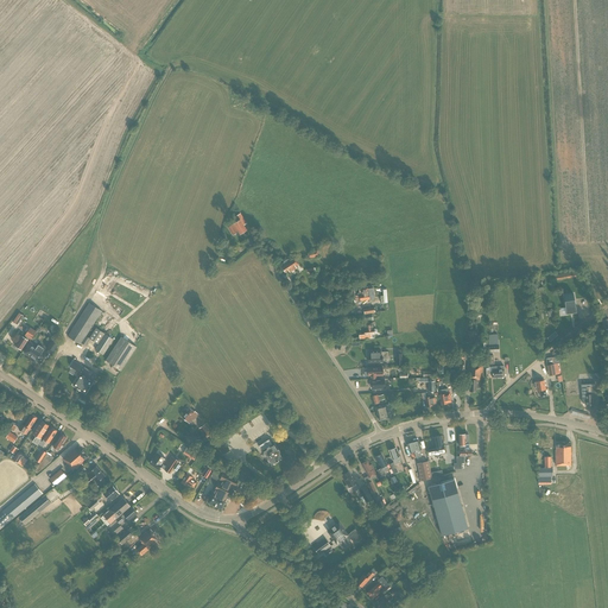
[(244,226),(247,223),(241,214),(238,216),(240,220),(228,227),(233,235),(239,232),(240,234),(247,230),(244,226)]
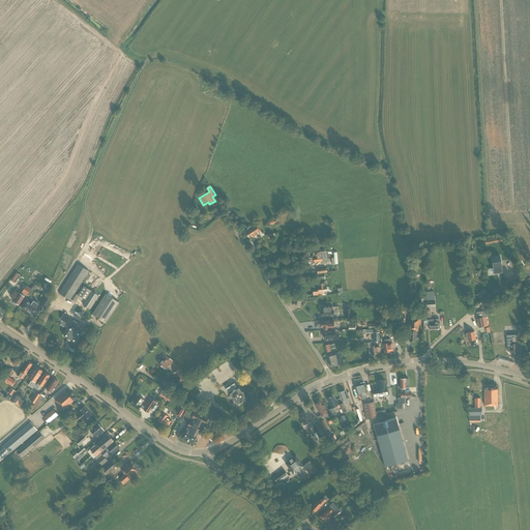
[(253,227),(251,226),(247,229),(247,230),(248,232),(245,233),(248,238),(252,236),(253,238),(259,234),(258,233),(261,231),(257,226),(254,228),(253,227)]
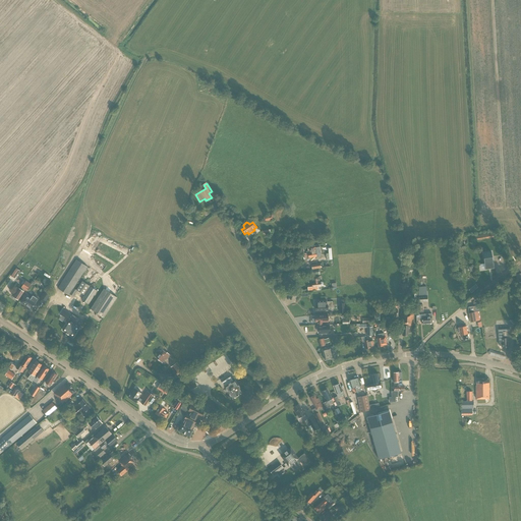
[(493,233),(467,237),(468,242),(475,240),(484,239),(494,237),(493,233)]
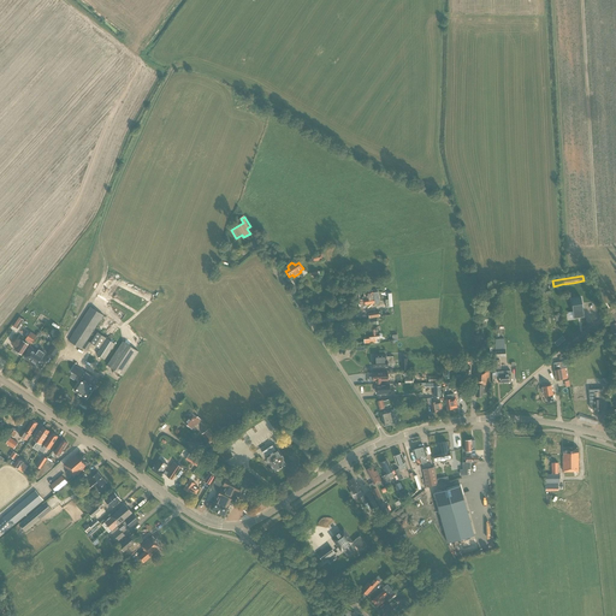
[(128,291),(131,284),(120,280),(118,286),(128,291)]
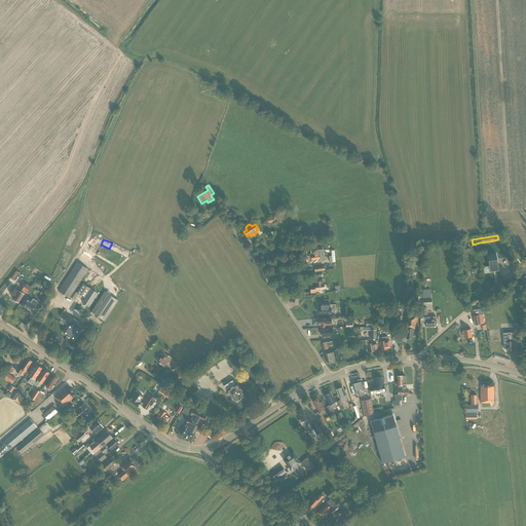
[(320,254),(317,255),(316,251),(312,251),(313,255),(311,256),(309,256),(310,260),(312,260),(315,260),(315,262),(321,261),(320,259),(320,255),(320,254)]
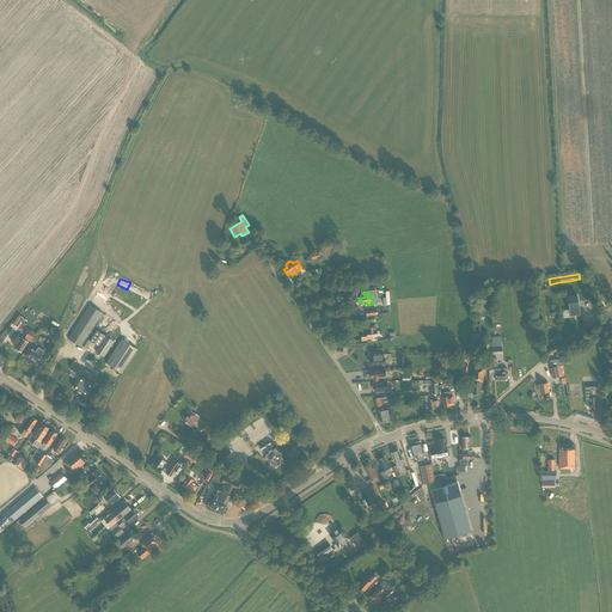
[(580,316),(577,295),(568,298),(570,317),(575,316),(577,316),(580,316)]
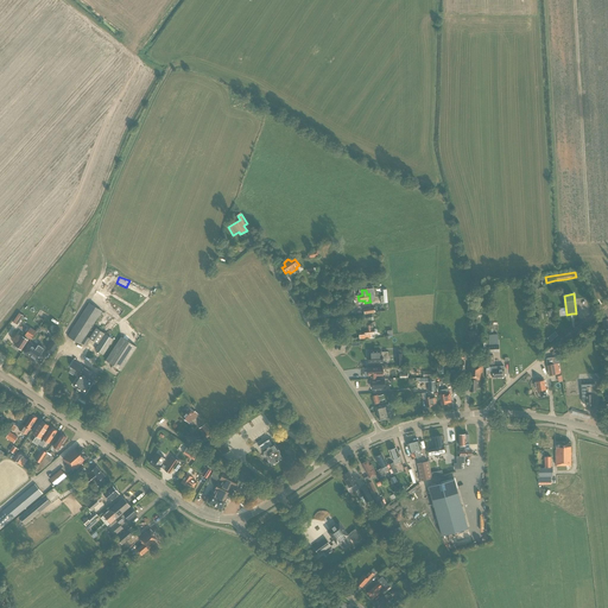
[(89,303),(68,336),(81,344),(82,343),(86,346),(90,340),(89,339),(86,336),(102,311),(89,303)]
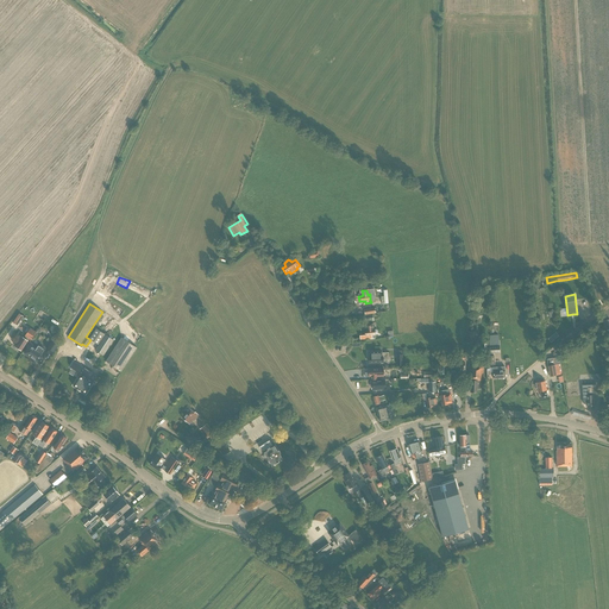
[(548,319),(544,319),(544,322),(539,324),(540,334),(551,333),(548,319)]
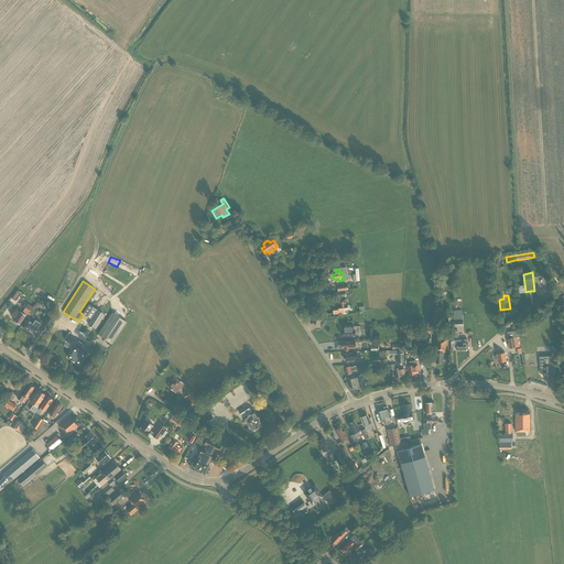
[(333,308),(334,315),(338,314),(348,313),(347,310),(349,310),(350,308),(349,305),(348,305),(347,305),(346,305),(345,300),(339,300),(338,300),(338,305),(337,305),(338,308),(333,308)]
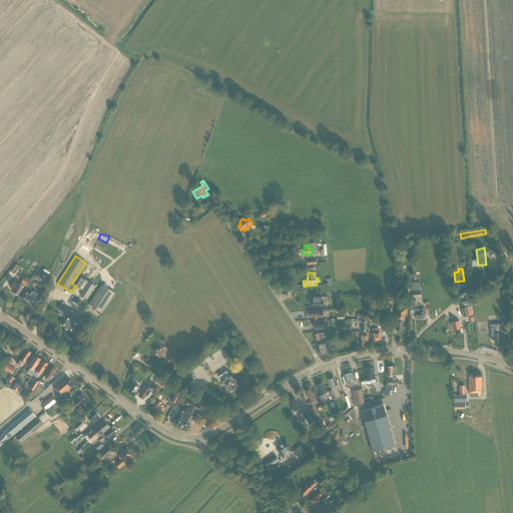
[(15,289),(13,292),(18,296),(25,286),(26,287),(31,280),(26,277),(21,283),(22,284),(21,286),(19,285),(19,284),(18,285),(16,283),(13,288),(15,289)]
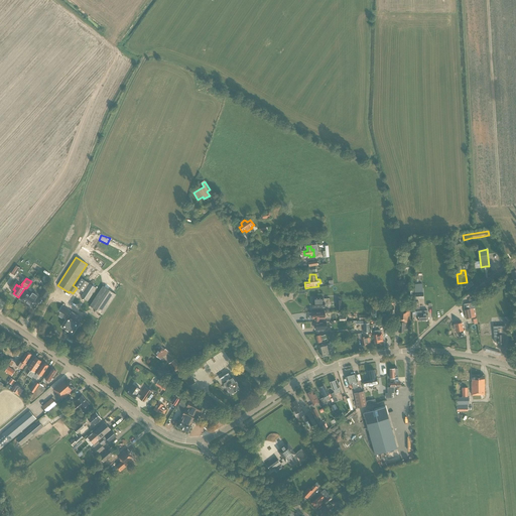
[(82,278),(76,287),(77,288),(83,292),(89,283),(82,278)]
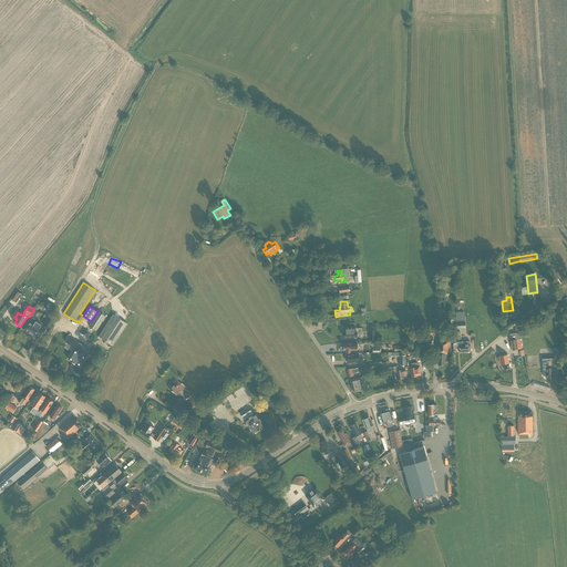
[(92,321),(89,326),(96,331),(106,317),(99,311),(92,321)]
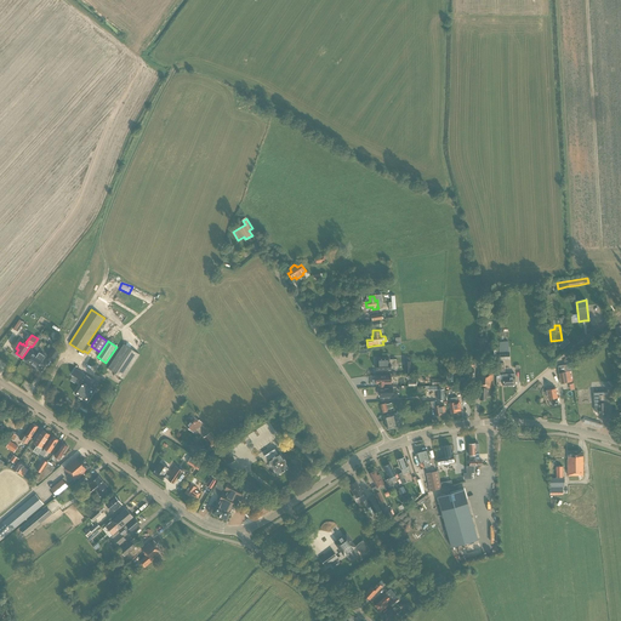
[(124,379),(140,355),(124,345),(108,369),(124,379)]
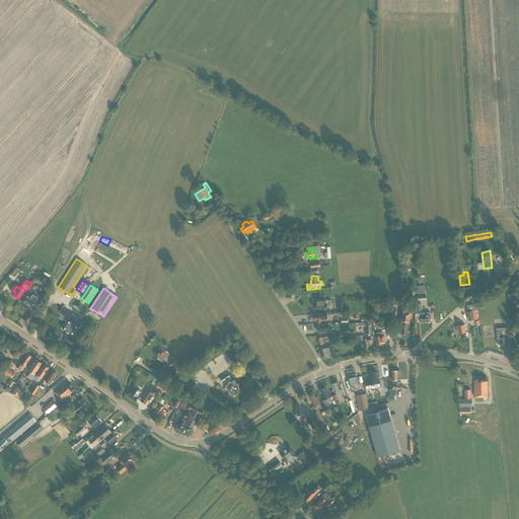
[(40,297),(45,301),(50,294),(44,290),(40,297)]
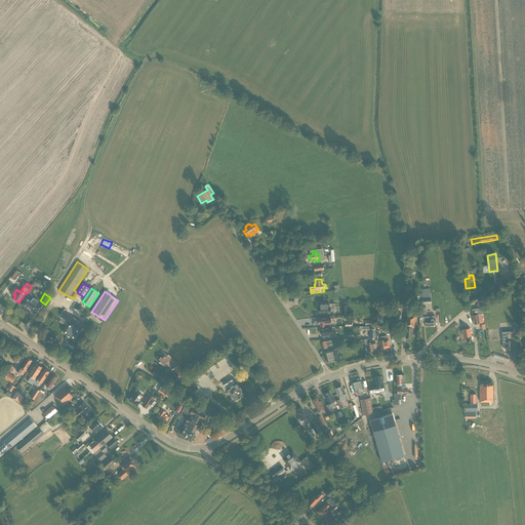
[(421,293),(422,298),(421,298),(421,305),(431,305),(430,293),(422,293),(421,293)]
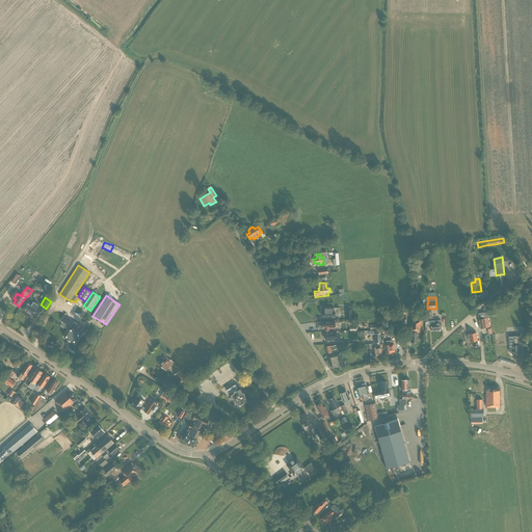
[(25,304),(22,309),(35,318),(40,312),(40,311),(41,309),(38,308),(38,307),(40,306),(33,301),(32,303),(27,299),(26,298),(23,303),(25,304)]
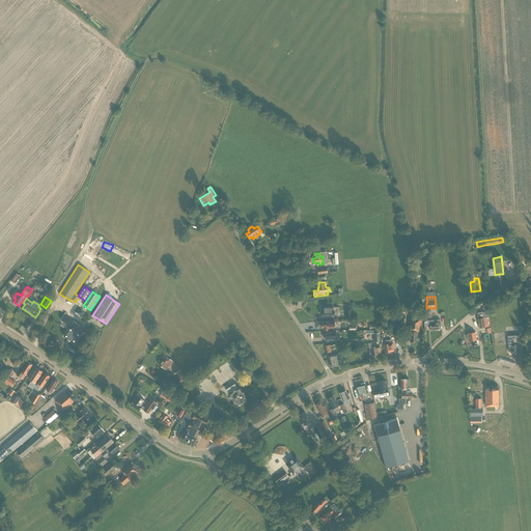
[(333,306),(323,307),(323,311),(322,312),(322,316),(334,316),(334,313),(339,313),(339,308),(333,308),(333,306)]
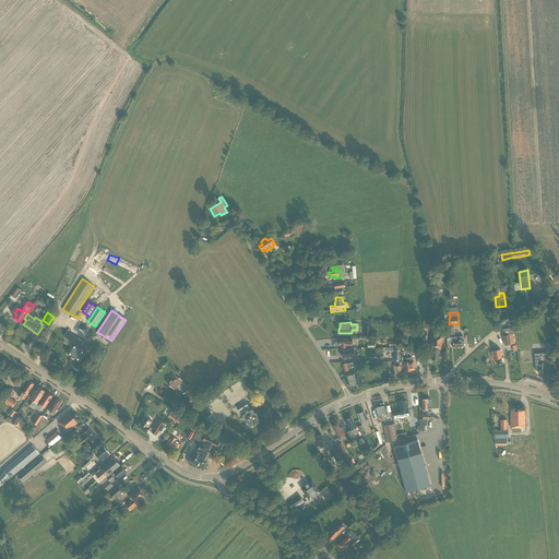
[(69,332),(66,337),(72,342),(71,345),(73,346),(68,354),(79,361),(85,351),(76,345),(78,342),(74,340),(76,337),(69,332)]
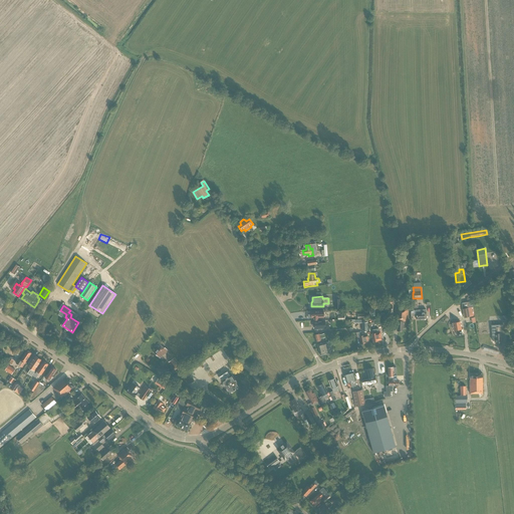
[(463,309),(464,318),(473,316),(472,307),(463,309)]
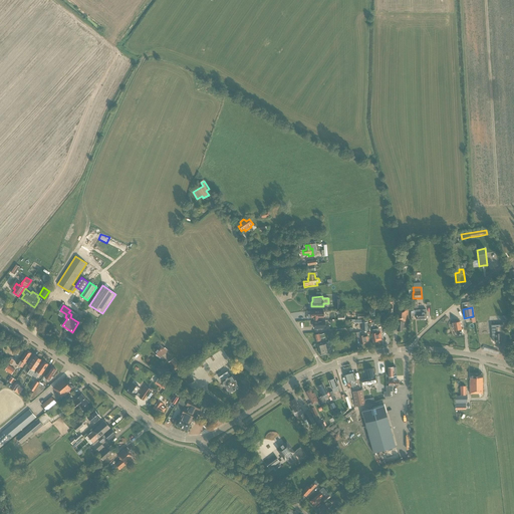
[(403,331),(403,328),(407,328),(408,323),(409,309),(396,308),(395,319),(399,319),(398,331),(403,331)]
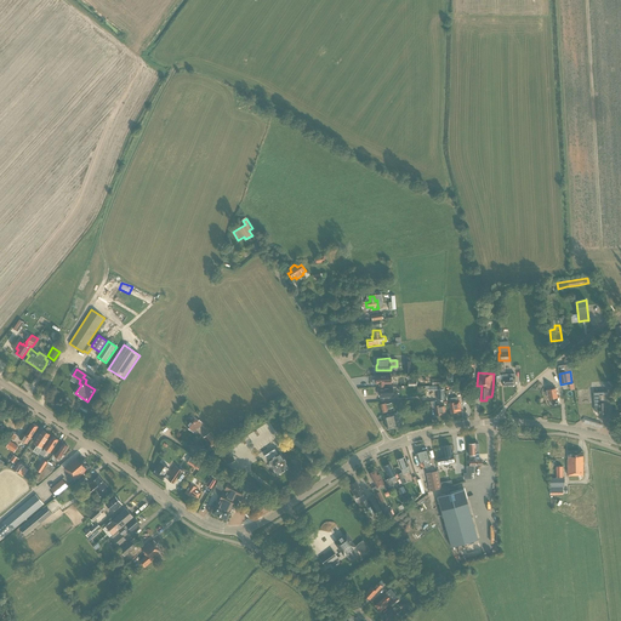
[(436,374),(436,380),(432,380),(432,385),(442,385),(442,374),(436,374)]
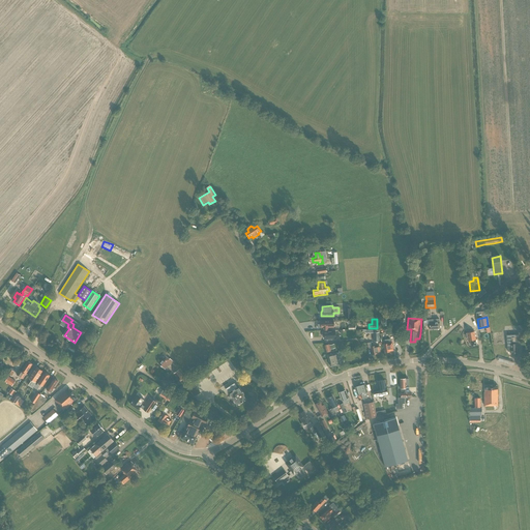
[(439,319),(429,320),(430,329),(440,328),(439,319)]
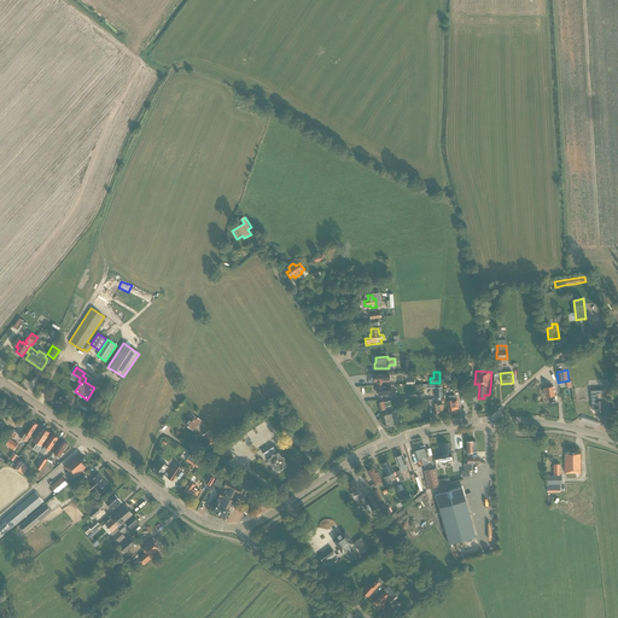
[(375,383),(375,385),(384,385),(384,382),(390,382),(389,373),(374,374),(375,379),(371,379),(371,383),(375,383)]
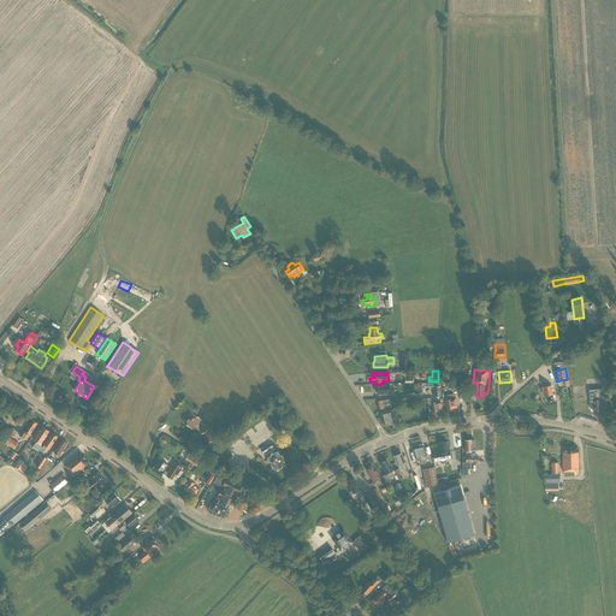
[(390,384),(374,385),(374,391),(378,390),(378,395),(391,394),(390,384)]
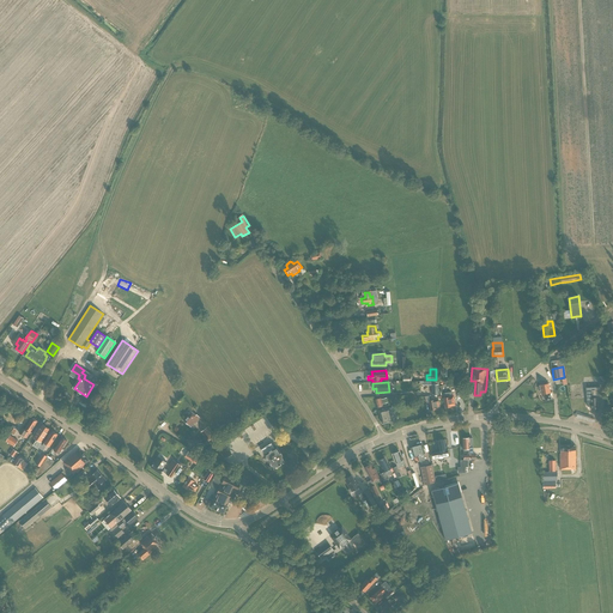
[(545,382),(539,382),(540,386),(541,394),(544,394),(545,400),(551,399),(550,393),(551,393),(548,383),(545,384),(545,382)]
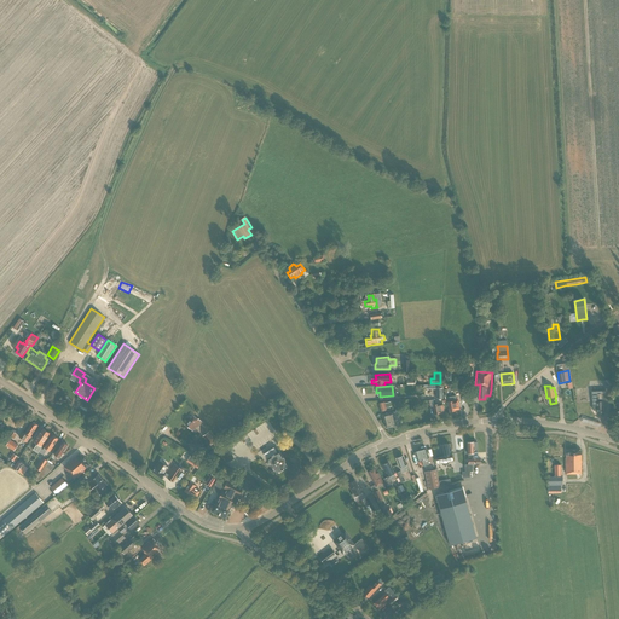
[(606,391),(591,392),(594,411),(597,410),(597,414),(603,412),(602,401),(607,401),(606,391)]
